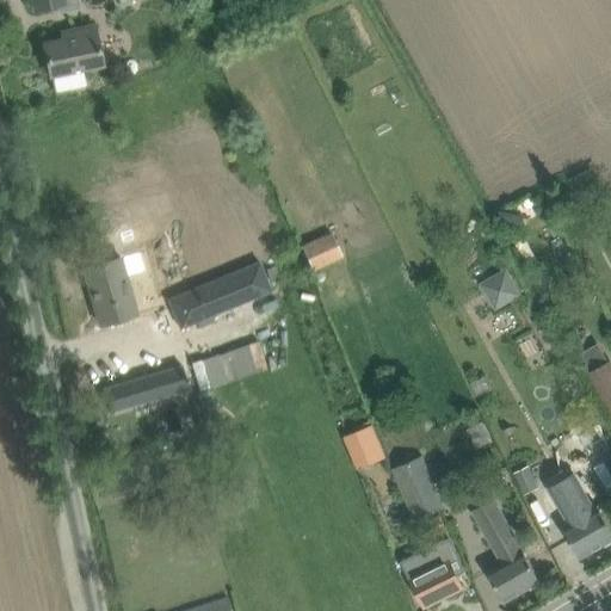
[(79,0),(32,0),(36,10),(57,6),(59,13),(81,8),(79,0)]
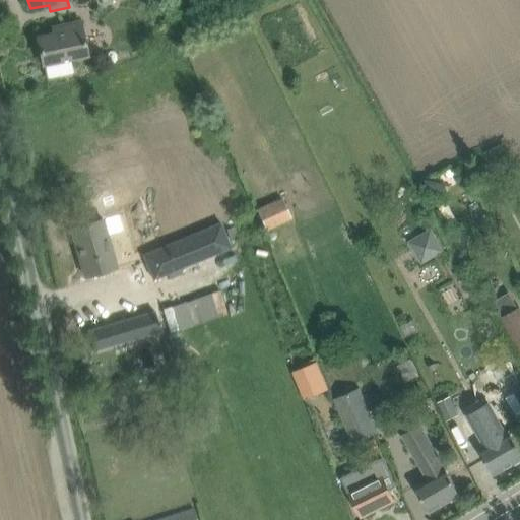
[(63,31),(58,34),(38,38),(46,78),(73,72),(71,61),(89,57),(82,22),(62,26),(63,31)]
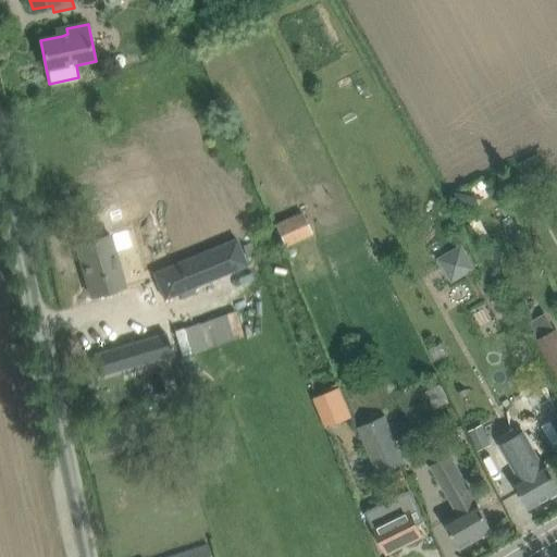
[(312,234),(302,211),(275,223),(285,246),(312,234)]
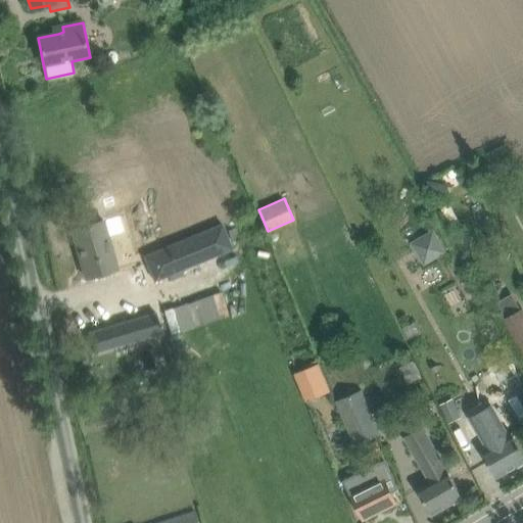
[(103,220),(91,223),(72,229),(86,278),(117,269),(103,220)]
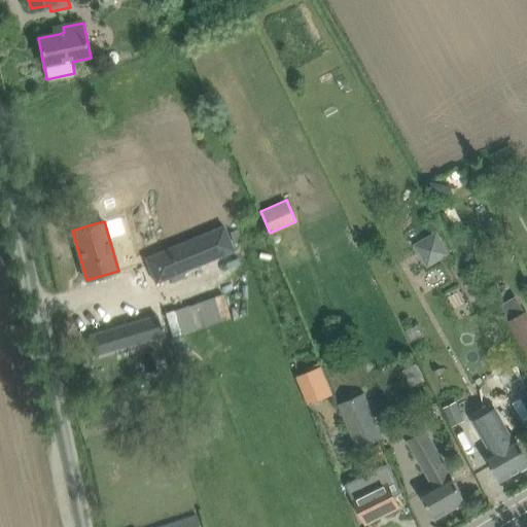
[(220,226),(142,259),(152,284),(230,252),(220,226)]
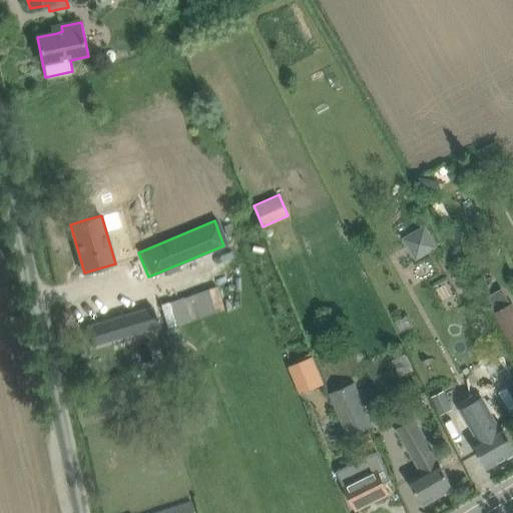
[(425,224),(403,237),(416,261),(438,247),(425,224)]
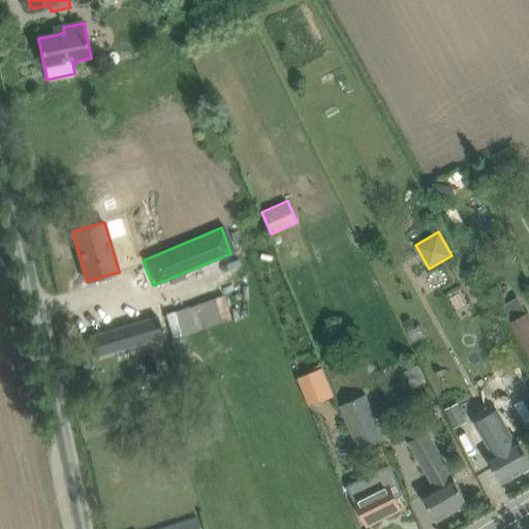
[(528,358),(528,311),(509,322),(528,358)]
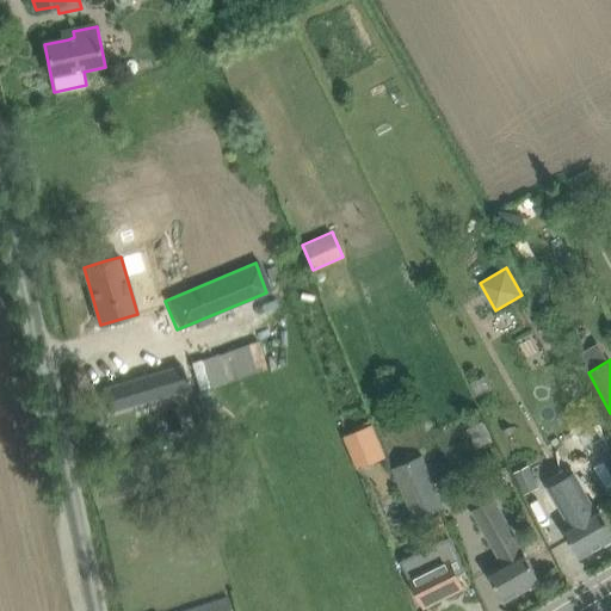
[(184,364),(104,388),(111,412),(191,388),(184,364)]
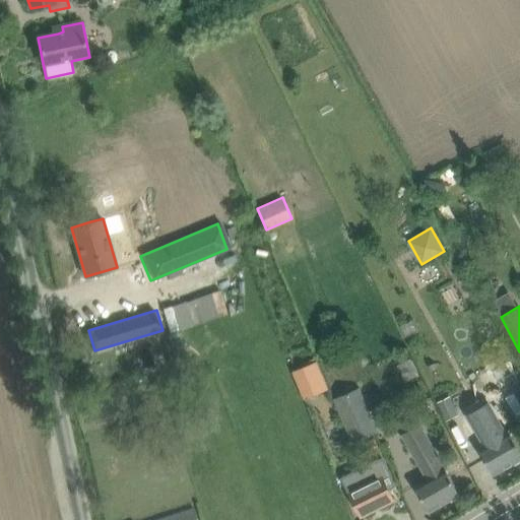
[(415,320),(402,327),(407,338),(421,331),(415,320)]
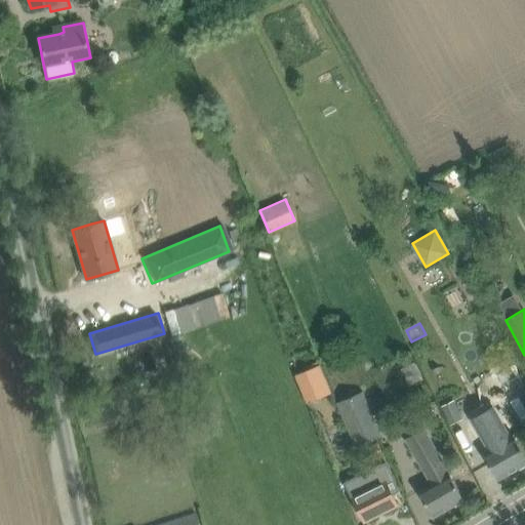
[(171,341),(165,344),(173,368),(173,370),(180,368),(183,367),(193,364),(183,332),(172,335),(169,336),(171,341)]
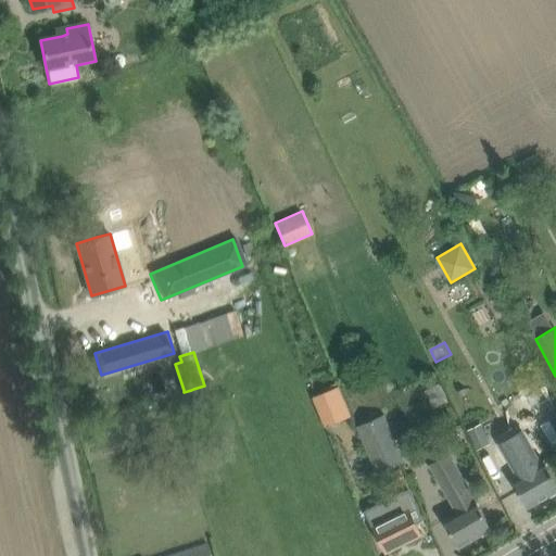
[(340,386),(314,396),(327,427),(352,416),(340,386)]
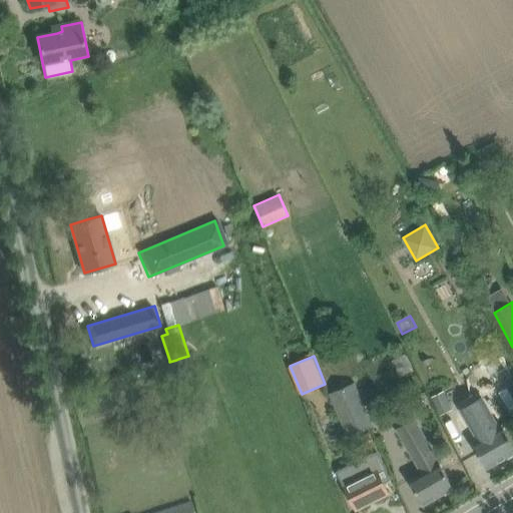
[(329,393),(349,438),(374,426),(355,382),(329,393)]
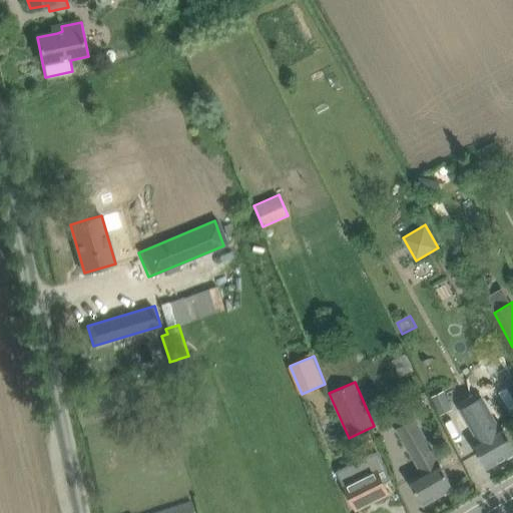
[(447,386),(434,394),(442,414),(456,406),(447,386)]
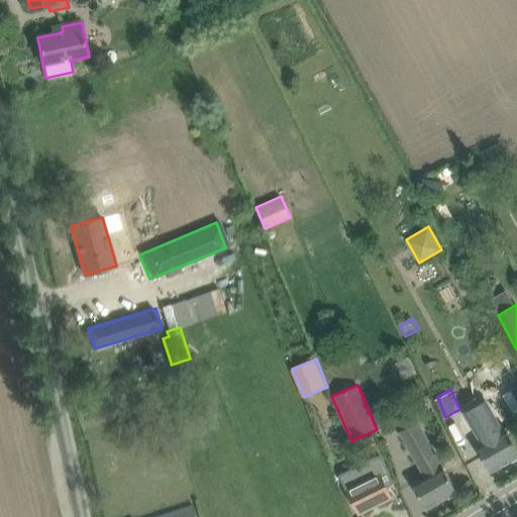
[(477,445),(492,472),(510,460),(514,461),(516,459),(516,445),(506,428),(501,431),(494,419),(504,413),(494,395),(484,401),(473,408),(490,437),(477,445)]
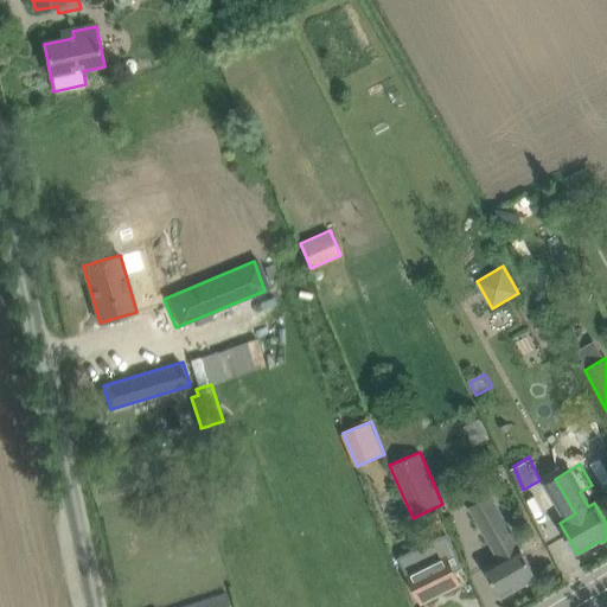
[(485,566),(491,576),(503,596),(525,583),(528,586),(535,581),(534,579),(537,576),(521,545),(519,545),(491,496),(471,508),(499,557),(485,566)]
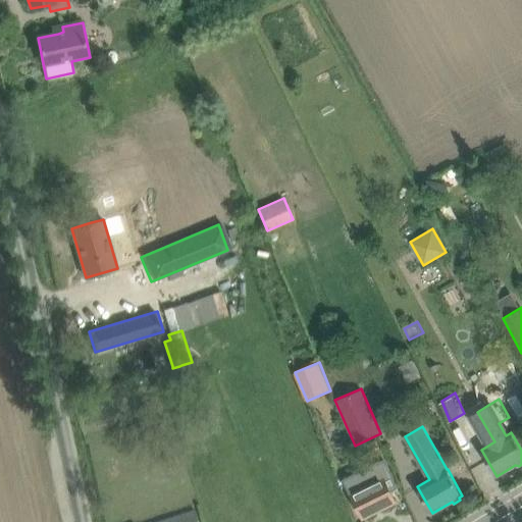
[(358,474),(346,481),(352,492),(355,500),(364,518),(396,502),(386,484),(379,470),(370,474),(361,479),(358,474)]
